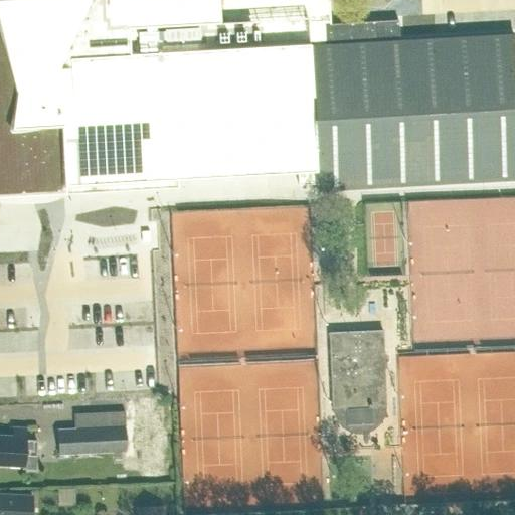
[(297,171),(298,184),(315,183),(316,190),(514,178),(514,76),(513,34),(398,40),(397,20),(329,23),(327,0),(0,0),(0,195),(55,193),(177,187),(177,177),(297,171)]
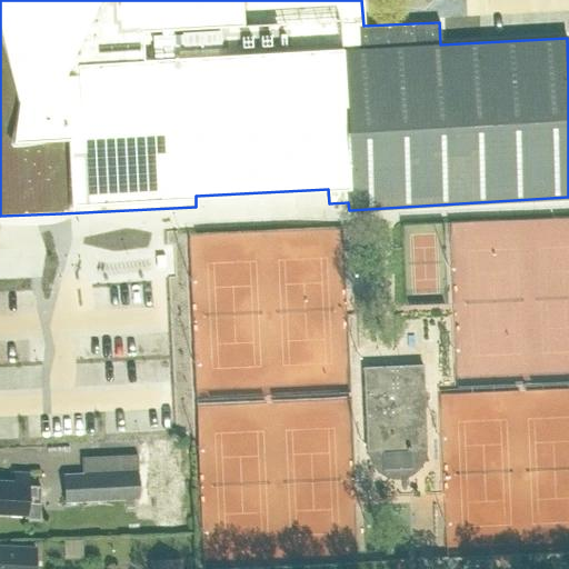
[(426,390),(423,390),(422,363),(362,367),(366,450),(426,448),(425,407),(427,407),(426,390)]
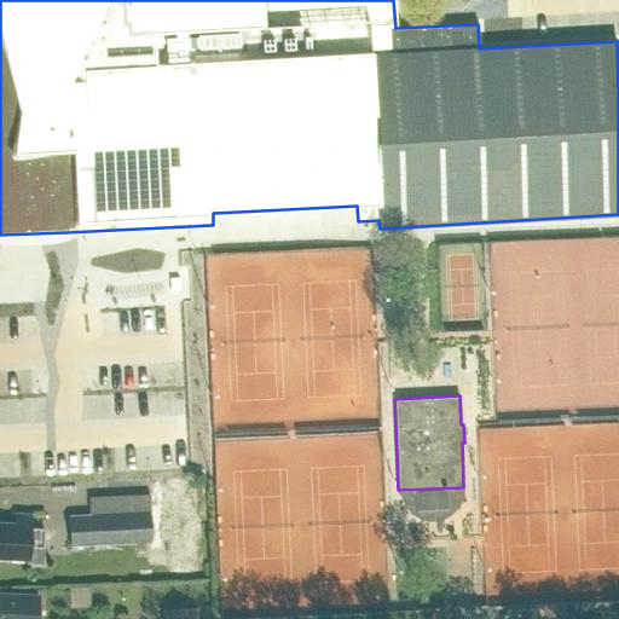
[(69,545),(150,542),(149,495),(88,497),(90,515),(68,516),(69,545)]
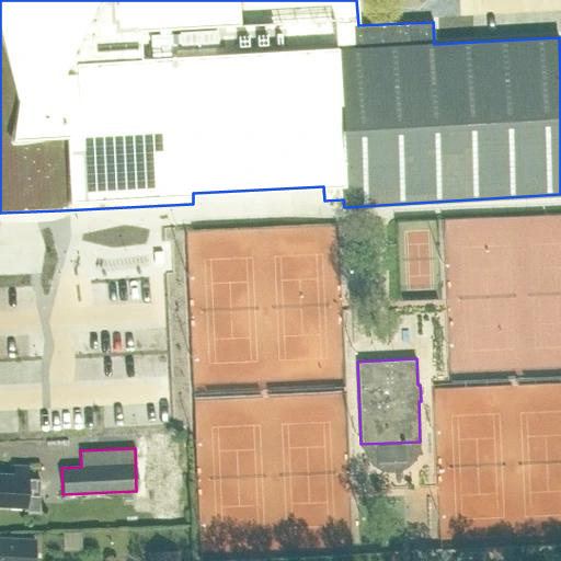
[(0,504),(23,506),(23,510),(37,511),(38,479),(26,479),(27,466),(12,465),(12,476),(0,474),(0,504)]
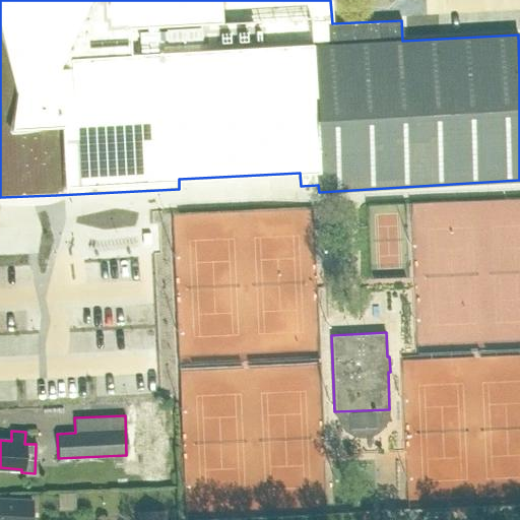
[(6,500),(5,513),(0,512),(0,519),(22,519),(23,519),(29,519),(30,501),(6,500)]
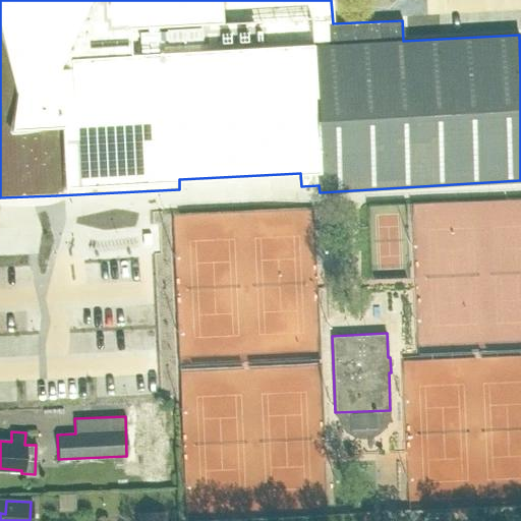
[(164,520),(164,511),(136,512),(136,520),(164,520)]
